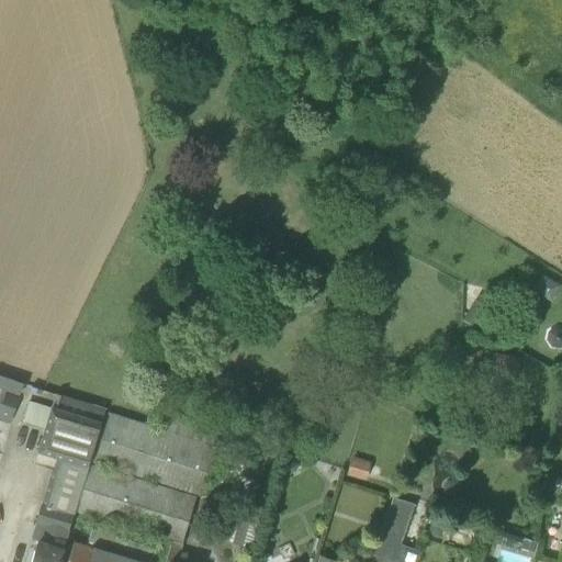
[(518,379),(521,358),(495,355),(493,374),(518,379)]
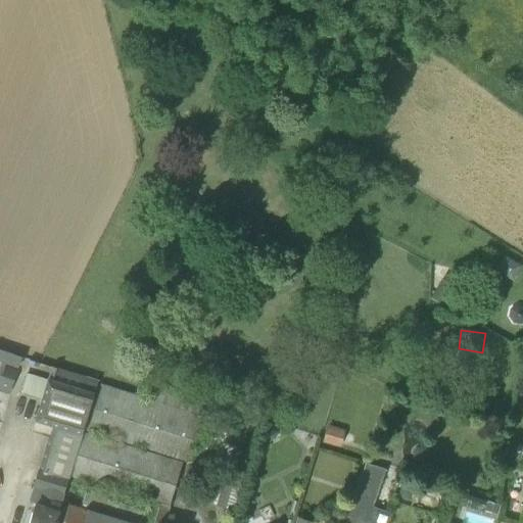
[(20,355),(0,347),(0,391),(8,394),(20,355)]
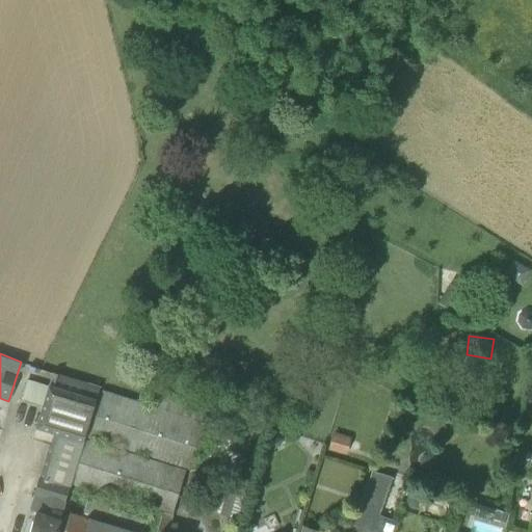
[(54,531),(82,440),(98,389),(56,376),(41,427),(53,430),(38,479),(38,478),(34,491),(54,498),(49,514),(35,510),(28,531),(54,531)]
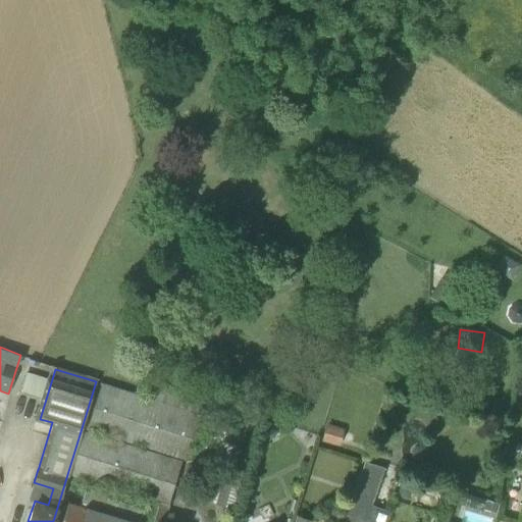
[(45,376),(27,371),(25,371),(17,392),(39,398),(45,376)]
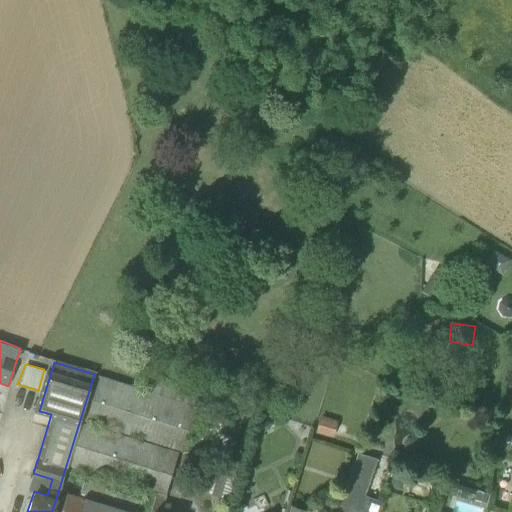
[(202,390),(150,374),(148,377),(139,375),(134,386),(97,375),(83,421),(182,452),(202,390)]
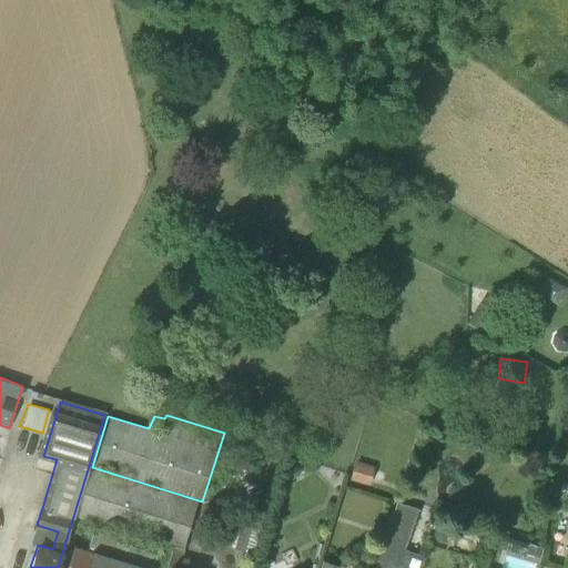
[(368,484),(374,466),(356,460),(350,479),(368,484)]
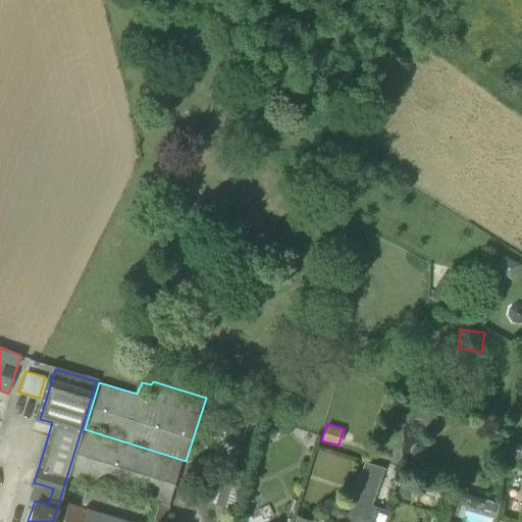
[(74,458),(69,475),(159,503),(169,506),(169,505),(168,505),(180,461),(83,430),(74,458)]
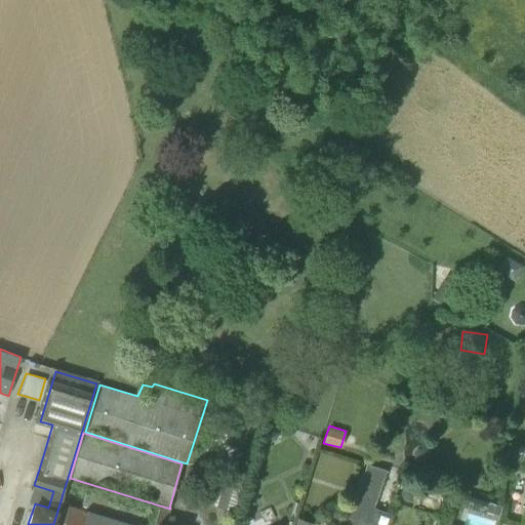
[(351,524),(369,465),(366,463),(345,524),(351,524)]
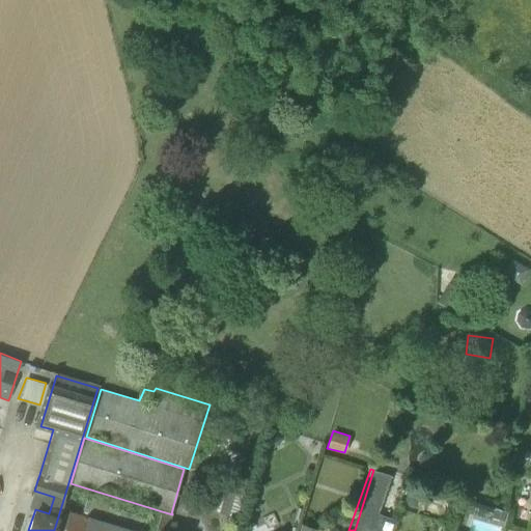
[(391,530),(395,520),(378,513),(390,475),(373,470),(355,530),(391,530)]
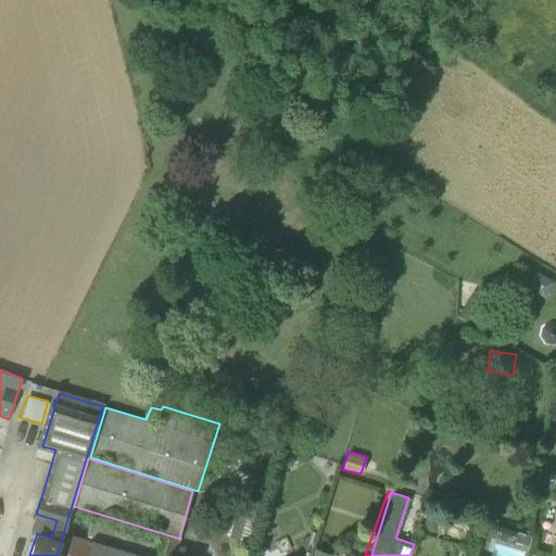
[(148,540),(90,522),(86,538),(72,535),(64,555),(143,555),(142,555),(148,540)]
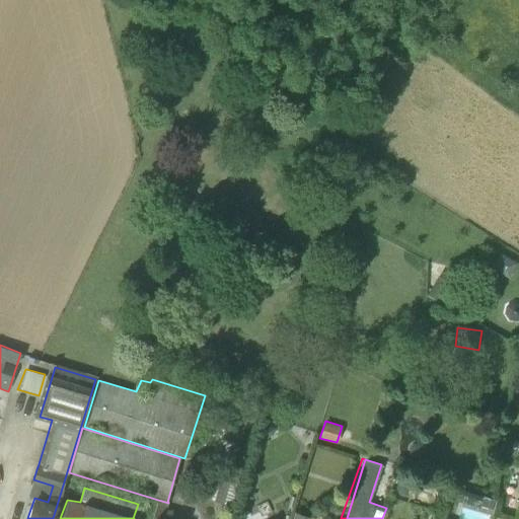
[(483,497),(480,506),(492,509),(494,500),(483,497)]
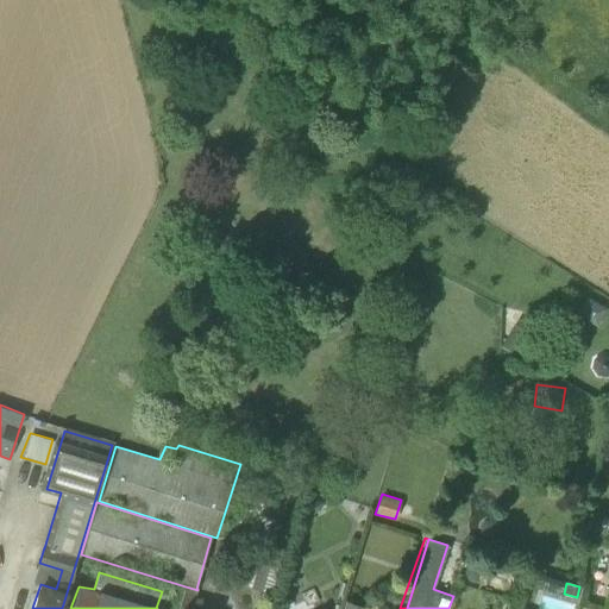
[(540,608),(572,608),(573,603),(542,597),(540,608)]
